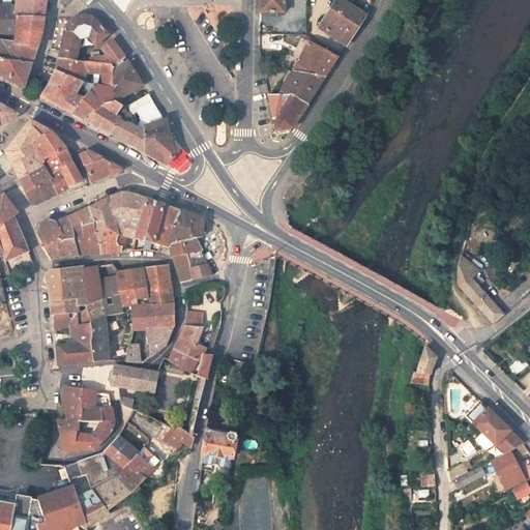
[(0,7),(0,34),(16,36),(17,17),(45,19),(47,1),(38,0),(16,0),(16,8),(0,7)]
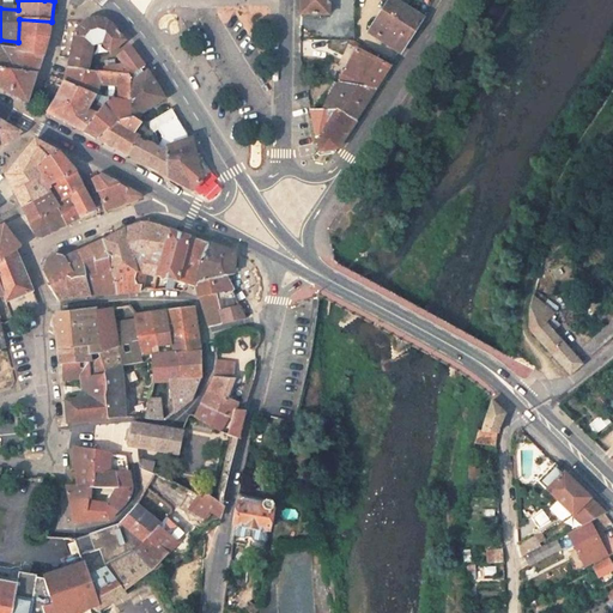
[(328,0),(301,0),(301,14),(328,16),(328,0)]
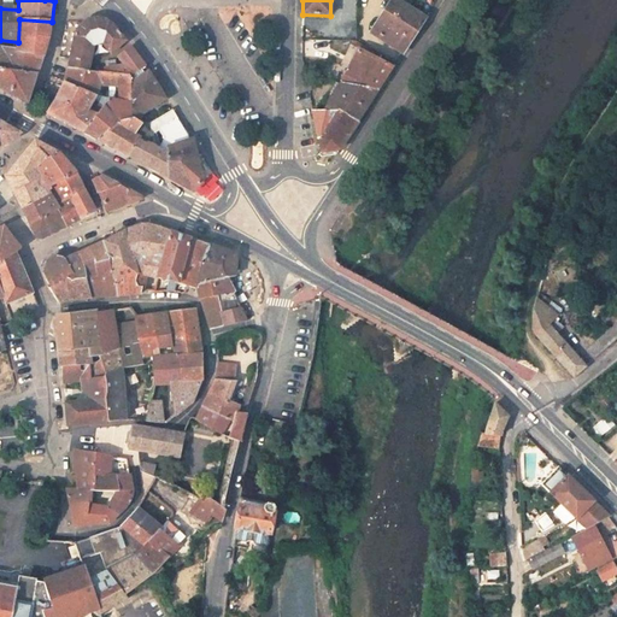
[(392,0),(372,30),(404,51),(427,17),(399,0),(392,0)]
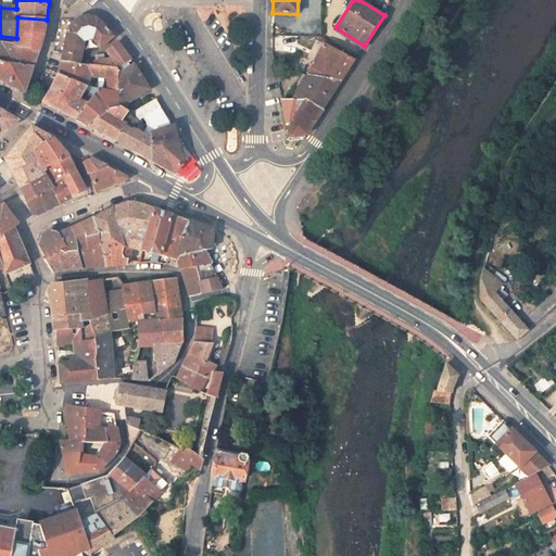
[(75,21),(72,24),(68,29),(67,33),(67,36),(62,63),(67,64),(76,65),(80,65),(86,41),(91,39),(100,49),(114,38),(106,28),(102,23),(97,20),(93,17),(89,16),(81,17),(78,19),(76,20),(75,21)]
